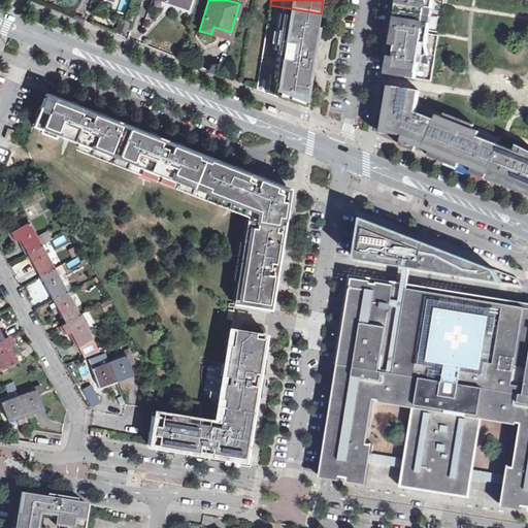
[(527,0),(397,0),(386,75),(414,79),(416,65),(417,57),(423,58),(429,25),(422,24),(425,9),(431,10),(433,0),(527,0)]
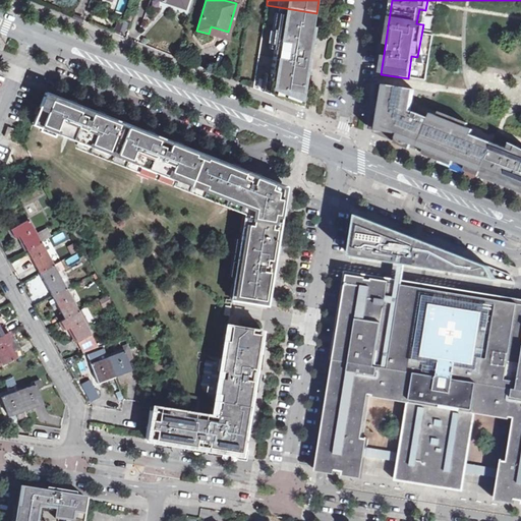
[(252,89),(300,108),(316,13),(267,5),(252,89)]
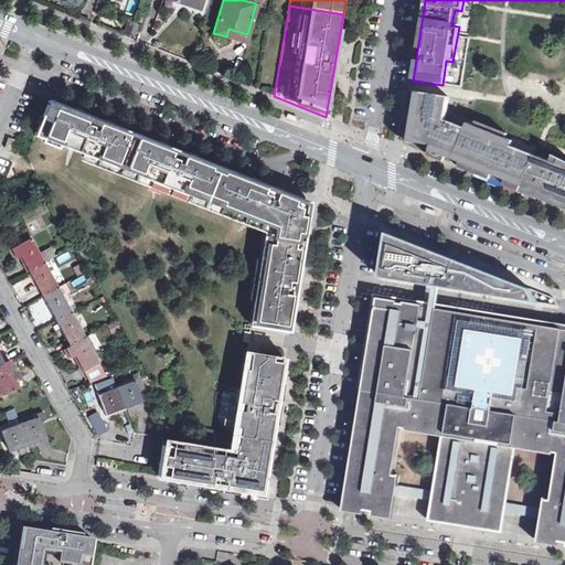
[(128,22),(124,33),(134,36),(138,25),(128,22)]
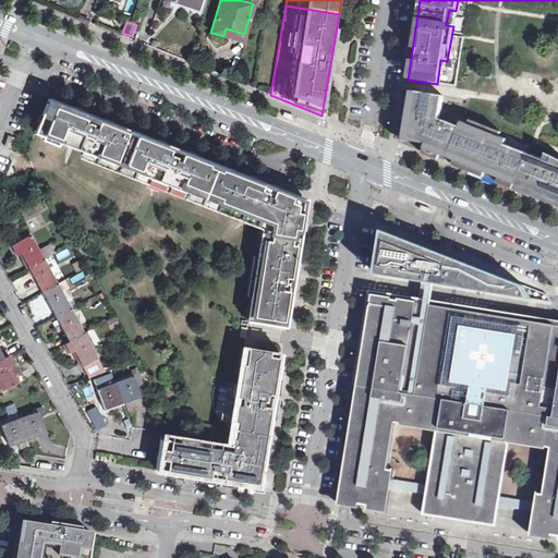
[(242,41),(244,34),(226,28),(223,36),(242,41)]
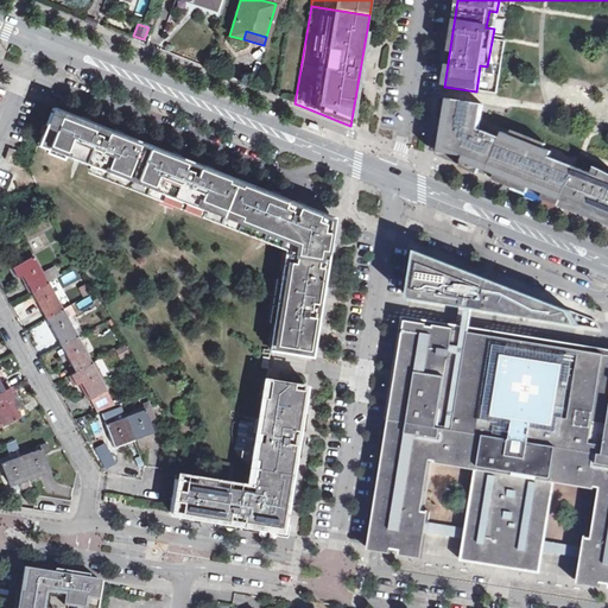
[(442,99),(434,152),(460,157),(469,158),(470,154),(487,160),(482,171),(492,175),(489,178),(607,225),(607,183),(607,185),(538,157),(506,144),(494,138),(494,137),(494,134),(492,132),(487,132),(486,134),(476,131),(477,126),(476,126),(474,116),(470,111),(466,106),(458,102),(442,99)]
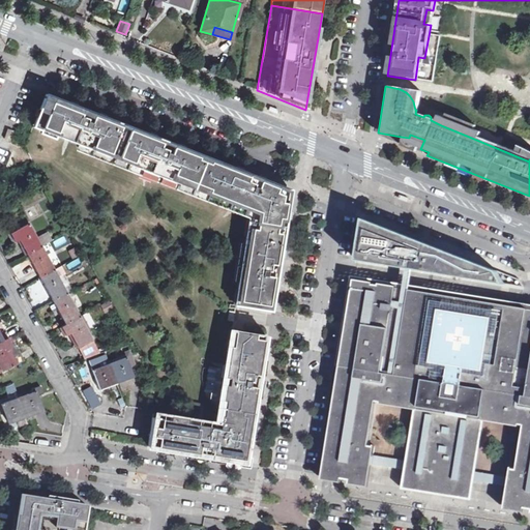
[(252,212),(236,305),(237,305),(269,311),(288,190),(46,96),(34,127),(252,212)]
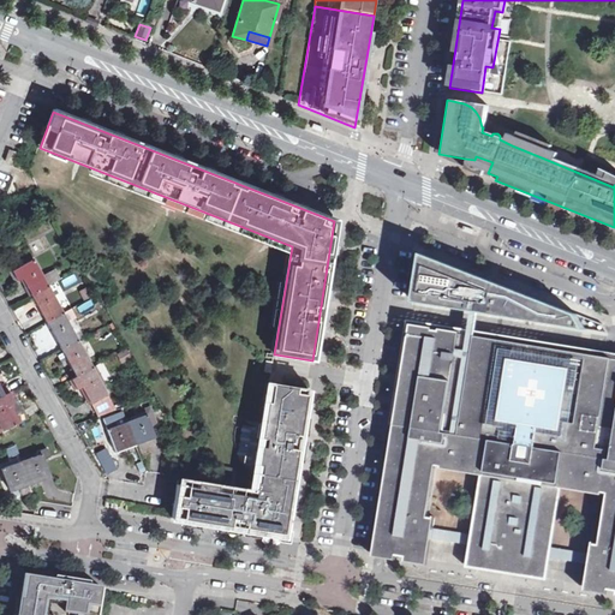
[(515,135),(512,145),(544,159),(549,149),(515,135)]
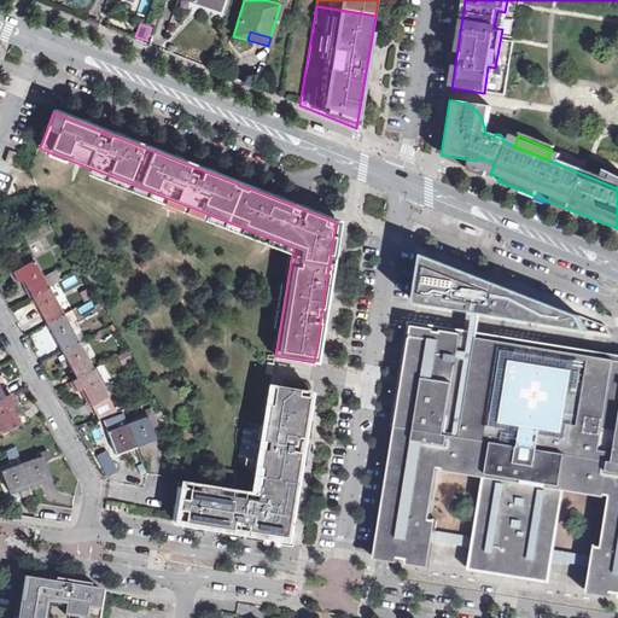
[(17,153),(10,151),(6,162),(12,164),(17,153)]
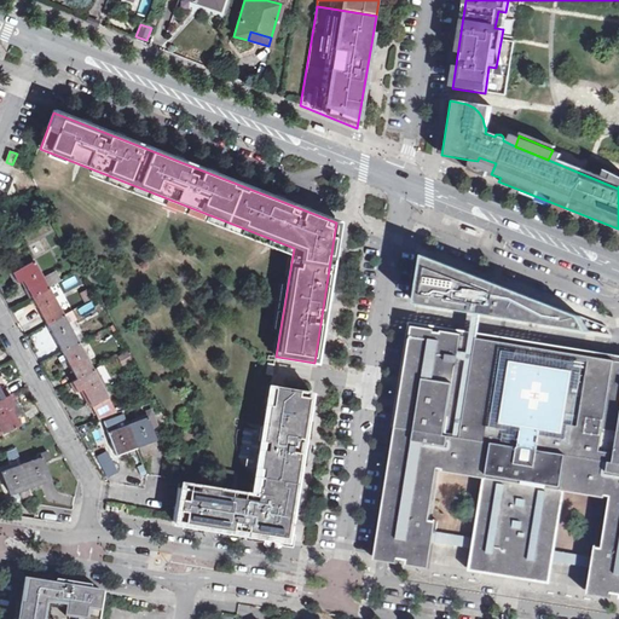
[(478,161),(468,160),(467,165),(484,172),(481,175),(498,181),(501,178),(491,174),(496,163),(479,157),(478,161)]
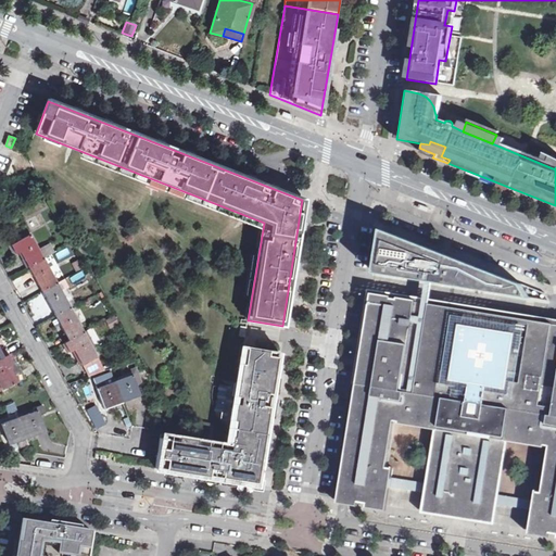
[(555,295),(383,228),(351,431),(362,433),(352,493),(341,491),(340,497),(555,532),(555,295)]
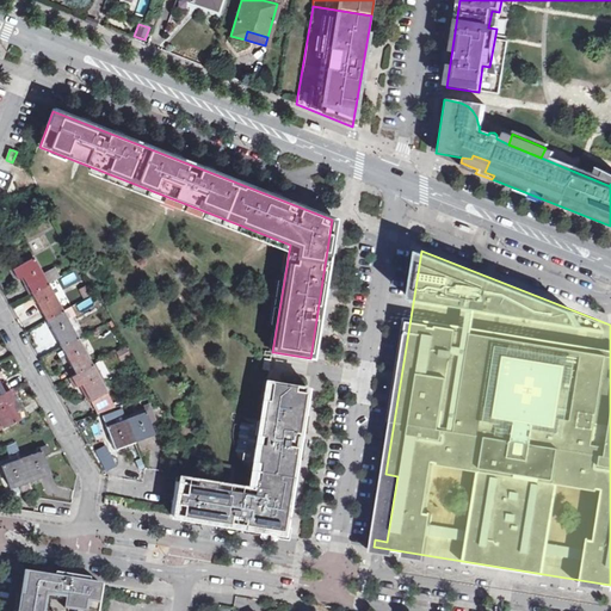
[(23,277),(31,294),(48,284),(60,277),(54,267),(42,273),(34,257),(12,269),(18,279),(23,277)]
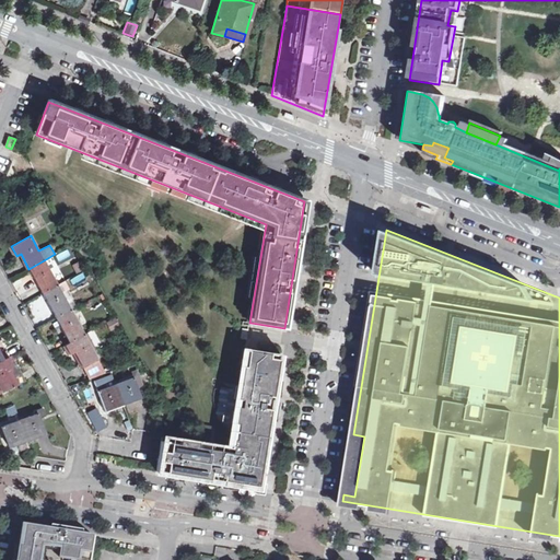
[(55,255),(58,264),(71,259),(68,251),(55,255)]
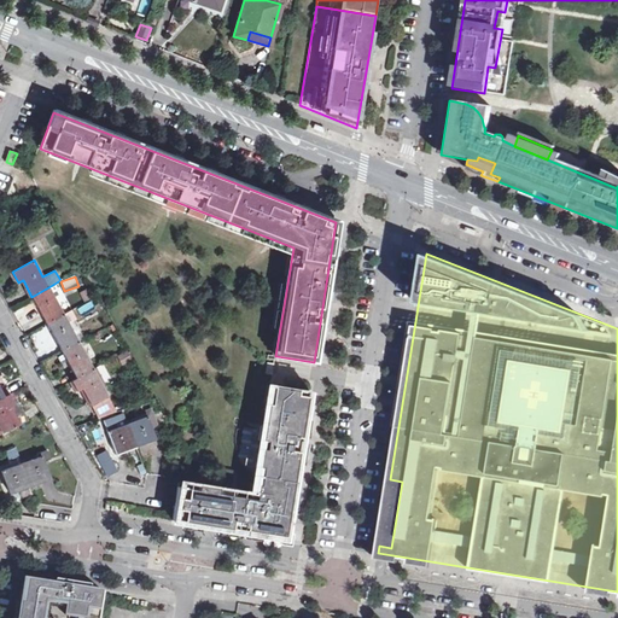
[(31,297),(46,324),(64,314),(48,287),(31,297)]
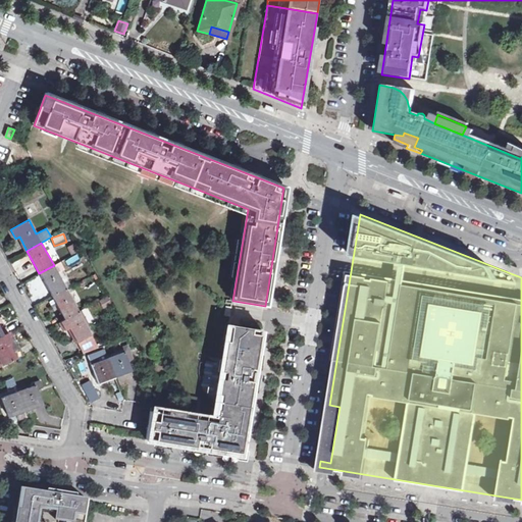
[(44,281),(52,296),(66,289),(71,285),(67,278),(68,278),(63,270),(58,273),(54,265),(39,273),(41,275),(37,278),(40,283),(44,281)]
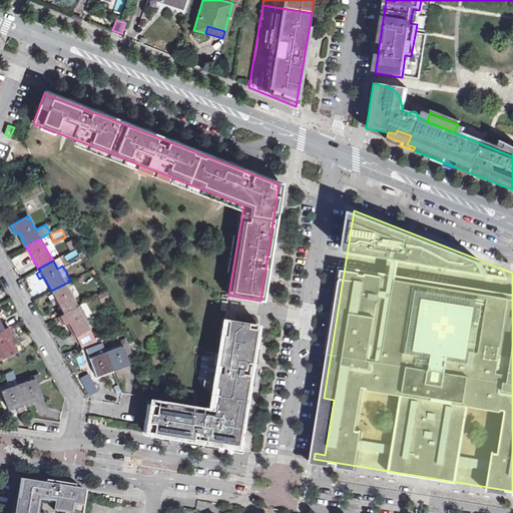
[(55,300),(63,314),(77,306),(65,284),(51,291),(52,294),(48,296),(51,302),(55,300)]
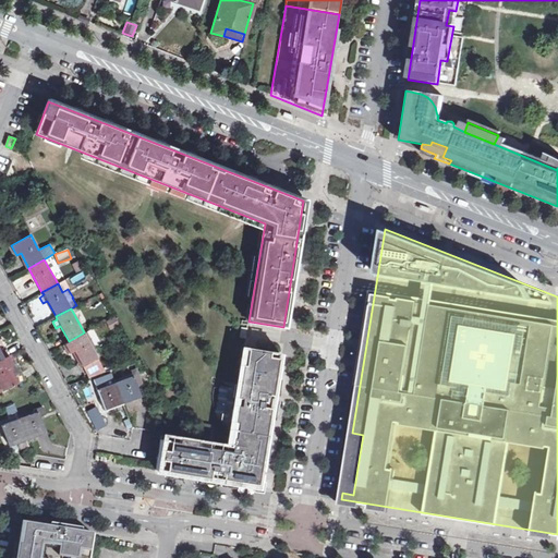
[(114,316),(105,322),(109,330),(119,325),(114,316)]
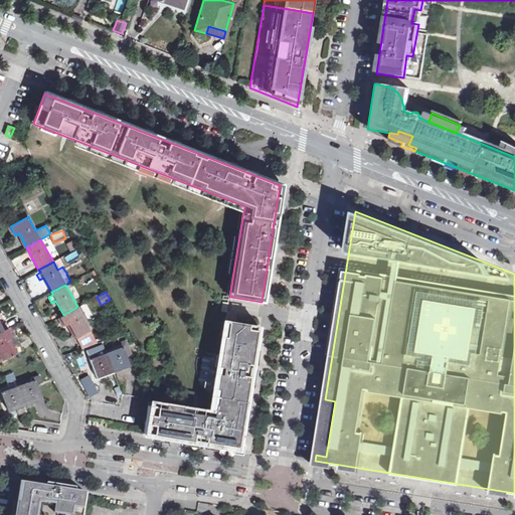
[(77,307),(63,315),(59,317),(64,326),(68,324),(76,337),(91,330),(77,307)]
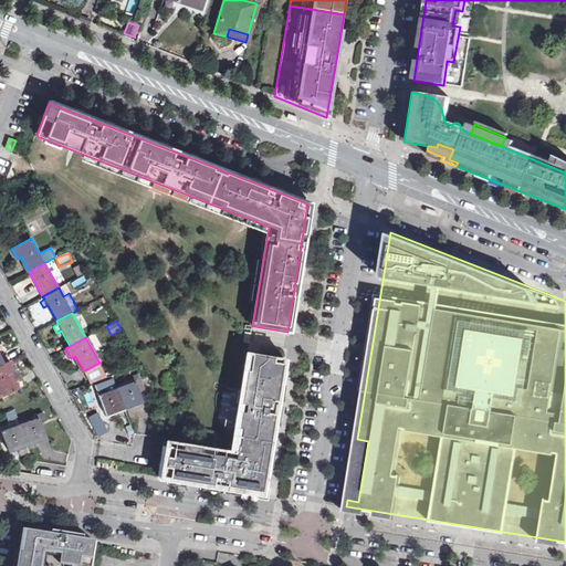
[(229,438),(272,444),(285,360),(242,353),(229,438)]
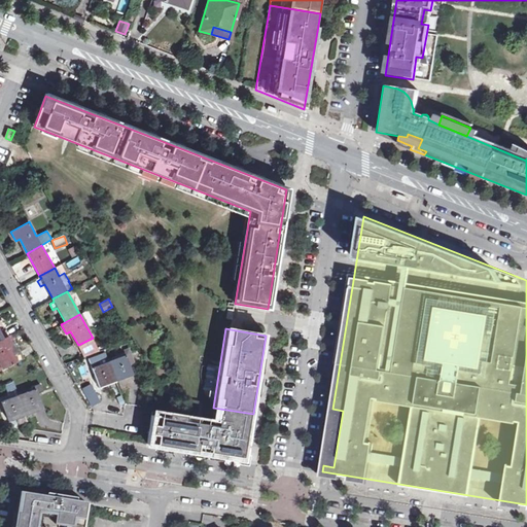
[(11,334),(4,338),(0,339),(0,364),(2,370),(16,361),(8,347),(15,343),(11,334)]
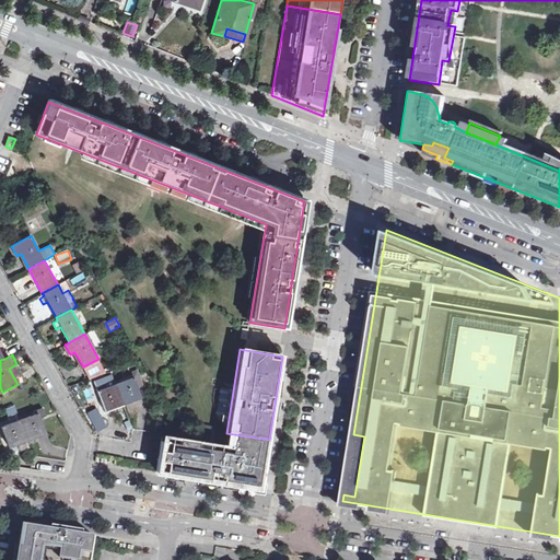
[(105,372),(98,359),(83,366),(89,377),(105,372)]
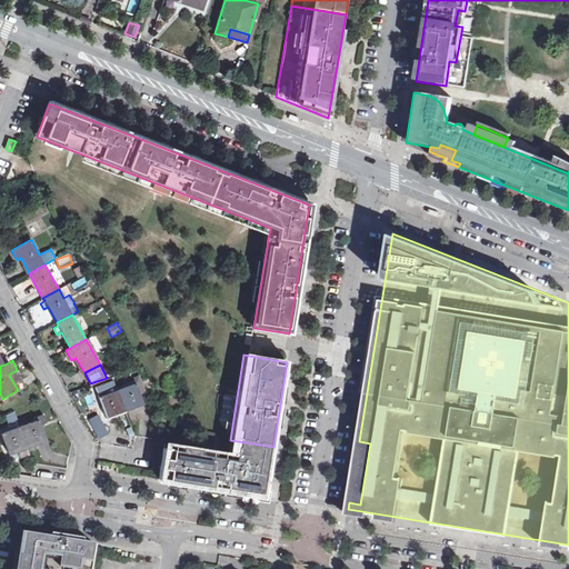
[(9,375),(18,390),(26,386),(17,370),(9,375)]
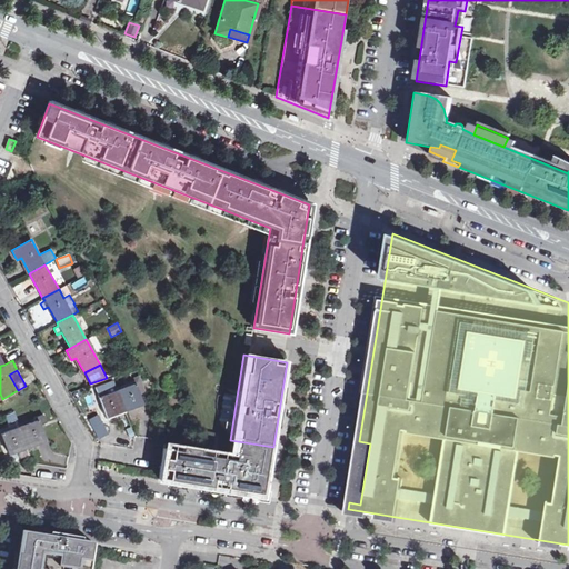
[(133,378),(135,380),(139,392),(143,390),(139,376),(133,378)]
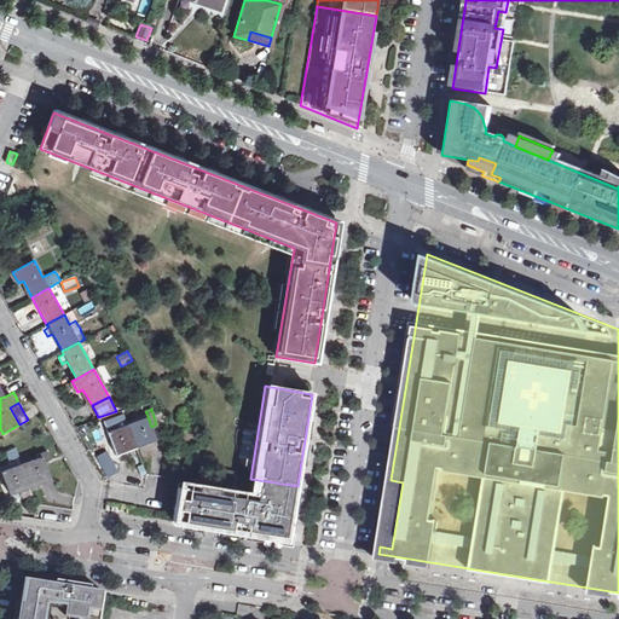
[(156,440),(151,427),(146,414),(127,420),(137,446),(156,440)]
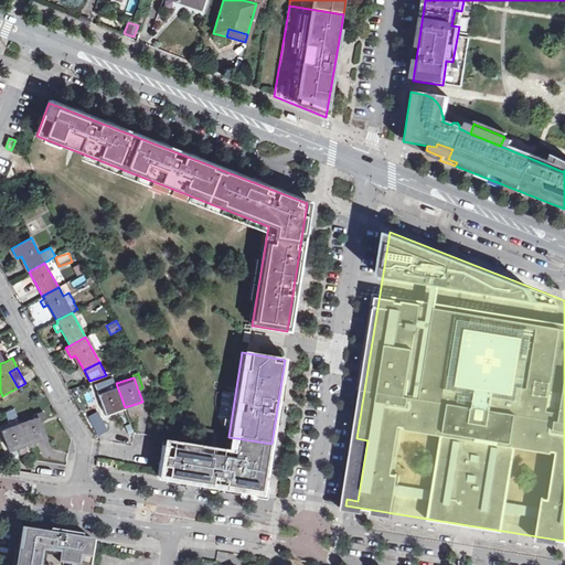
[(125,407),(116,383),(97,390),(106,415),(125,407)]
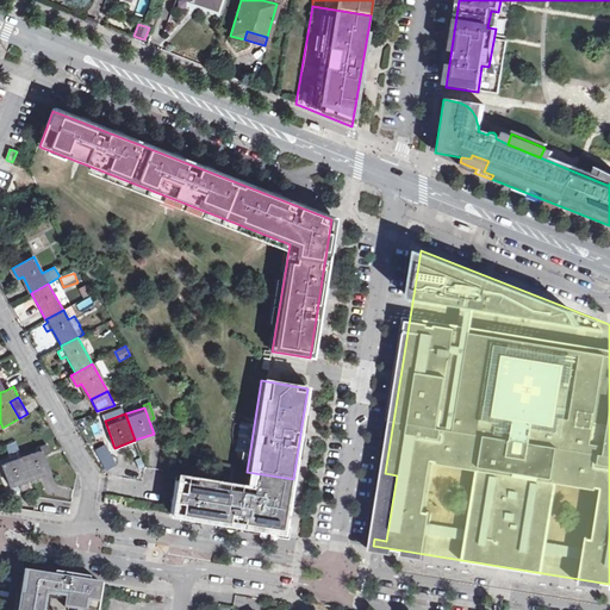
[(37,452),(20,458),(29,480),(49,473),(43,456),(49,454),(47,444),(36,448),(37,452)]
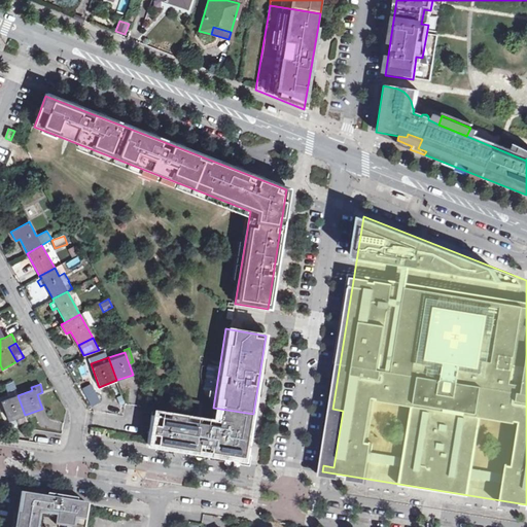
[(92,390),(85,393),(92,405),(97,402),(92,390)]
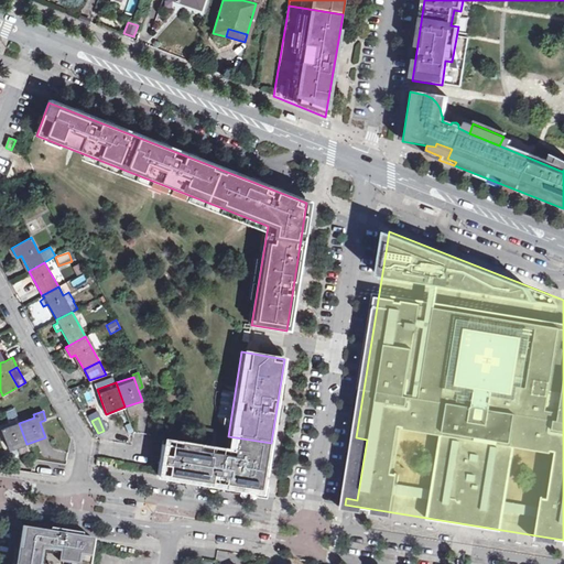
[(10,451),(26,444),(19,423),(2,431),(10,451)]
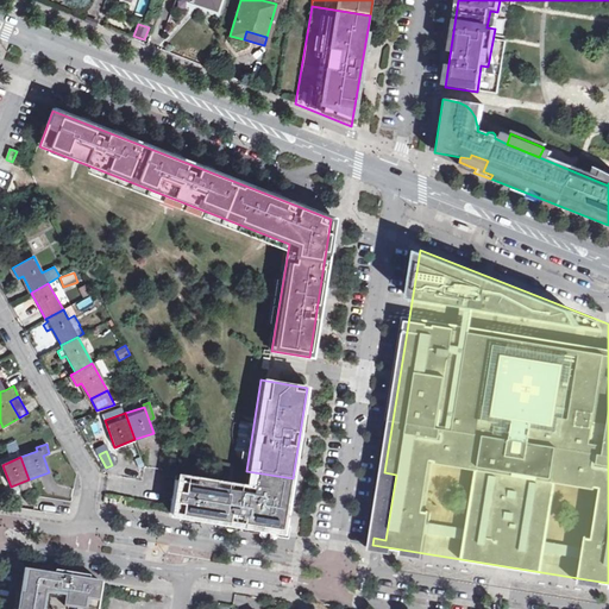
[(293,478),(246,471),(244,485),(175,475),(169,513),(280,532),(293,478)]
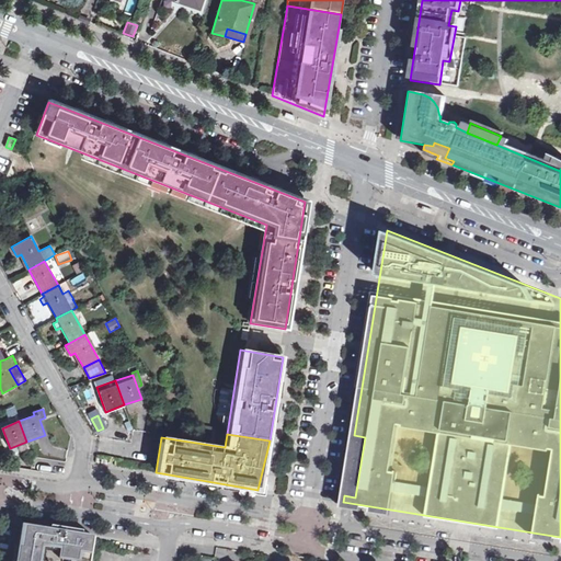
[(365,437),(354,435),(344,495),(355,497),(365,437)]
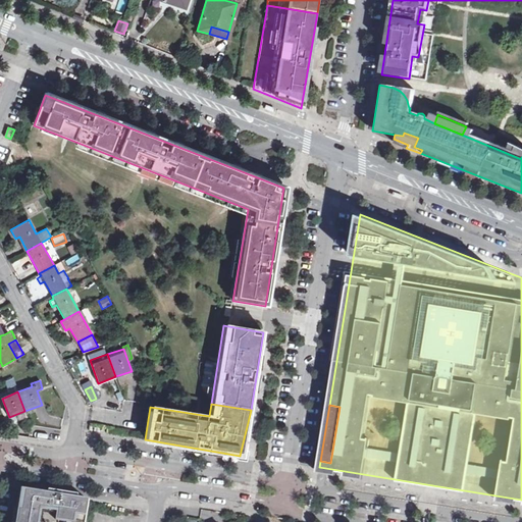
[(86,521),(90,503),(28,492),(27,499),(23,498),(21,512),(18,511),(16,521),(39,521),(42,509),(60,512),(58,521),(60,521),(86,521)]
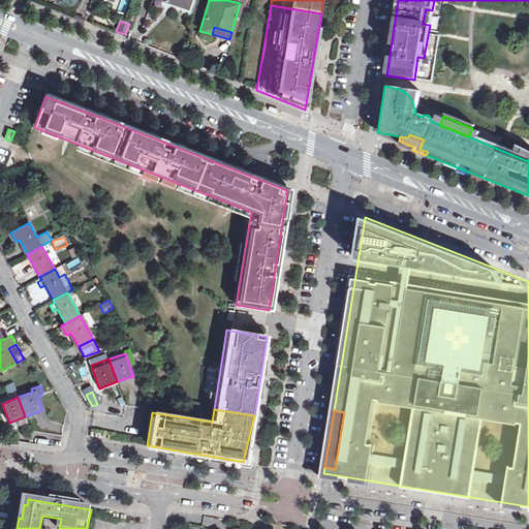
All buildings are outlined.
